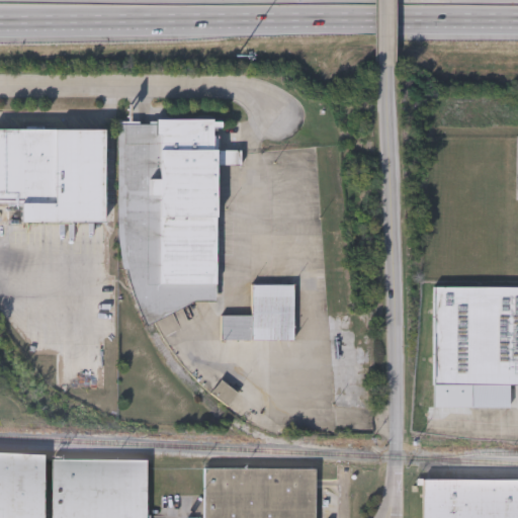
[(117,238),(117,124),(155,124),(155,119),(217,119),(217,300),(193,300),(145,324),(122,270),(117,238)]
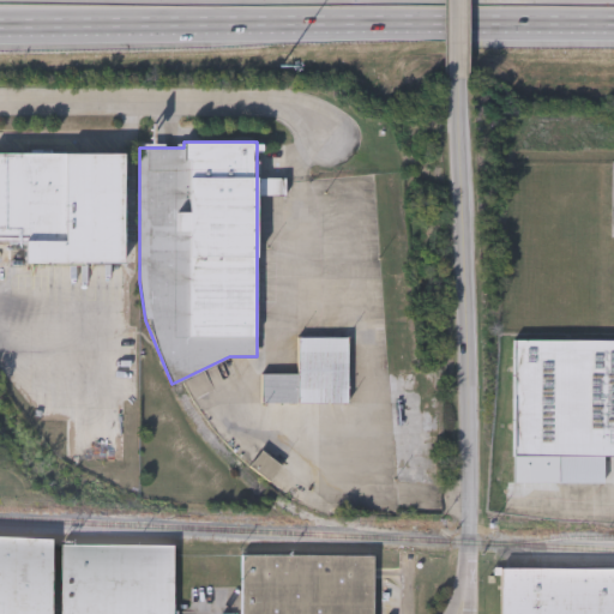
[(24,264),(24,241),(0,241),(0,152),(124,154),(124,264),(24,264)]
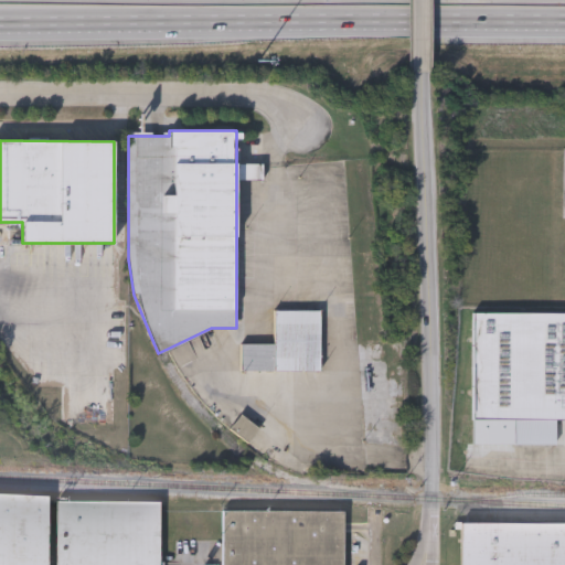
[(319,311),(320,372),(241,372),(241,345),(275,345),(275,311),(319,311)]
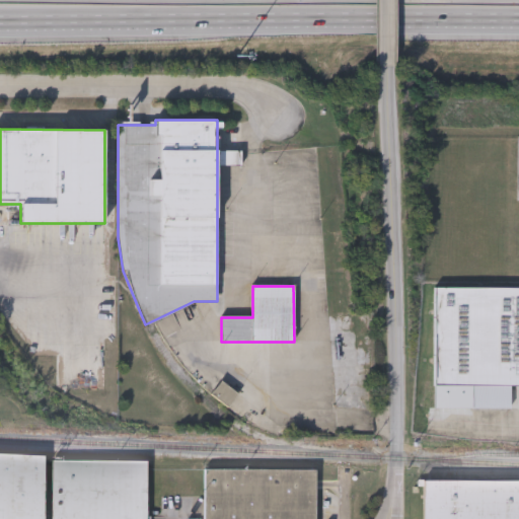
[(518,388),(511,388),(511,411),(437,410),(438,387),(435,387),(435,289),(518,289),(518,388)]
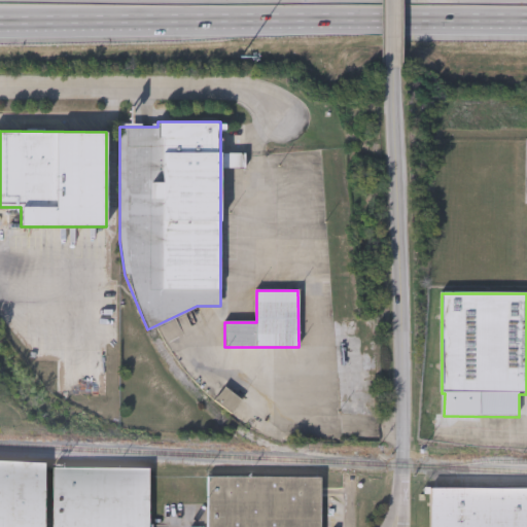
[(0,526),(0,459),(45,460),(43,526),(0,526)]
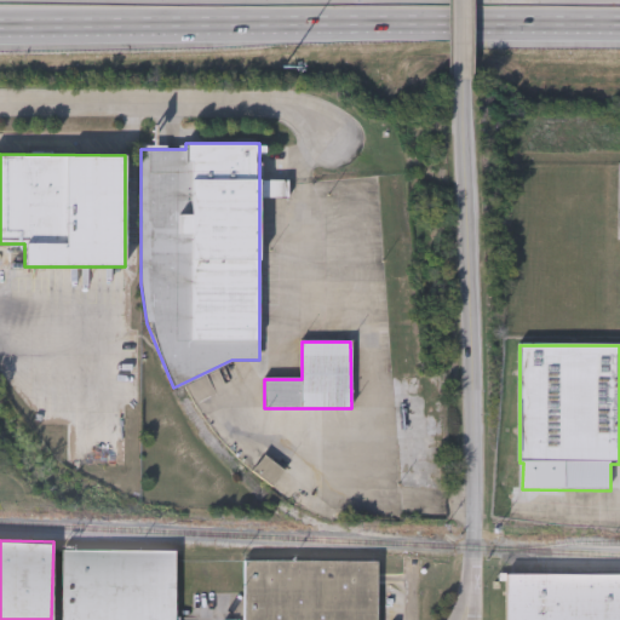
[(176,551),(174,619),(62,619),(62,550),(176,551)]
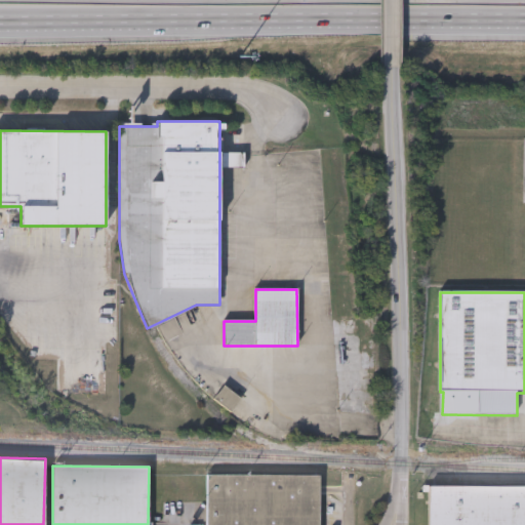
[(319,475),(318,524),(206,524),(207,475),(319,475)]
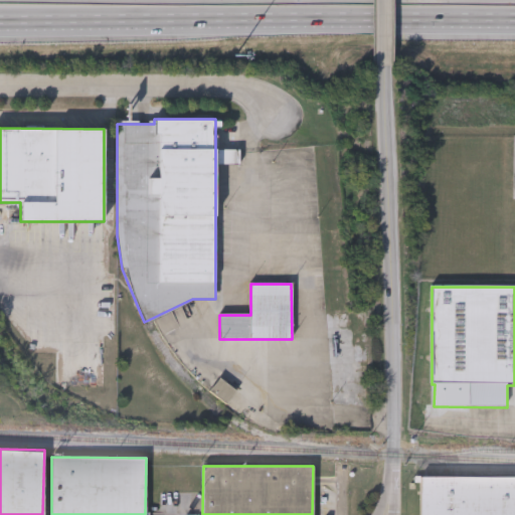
[(514,479),(514,514),(419,514),(419,479),(514,479)]
